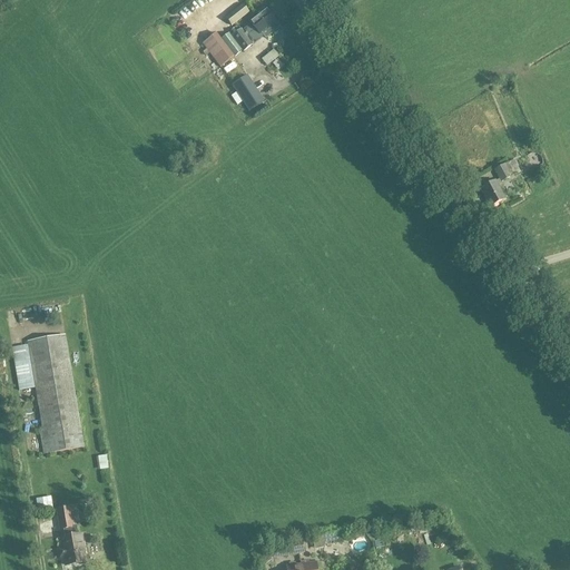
[(225,19),(232,27),(248,13),(243,6),(225,19)]
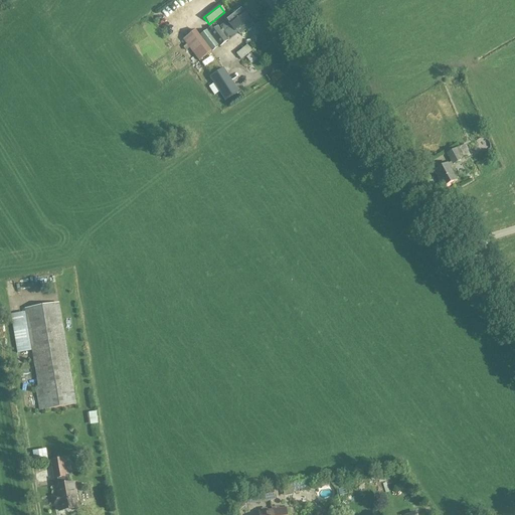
[(250,21),(241,9),(231,17),(230,16),(226,19),(235,32),(242,28),(244,31),(252,26),(249,22),(250,21)]
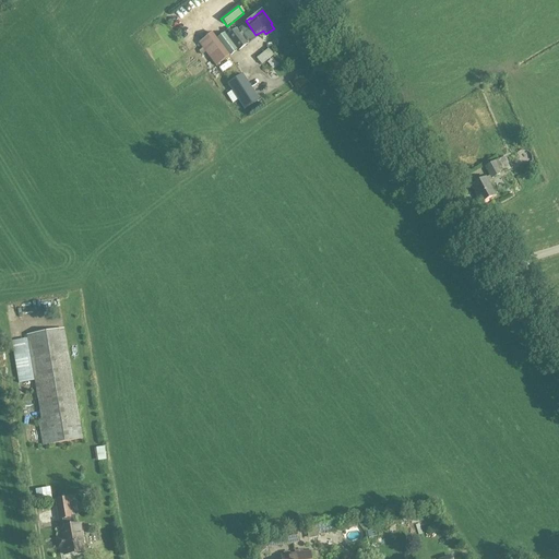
[(199,44),(216,67),(229,56),(212,34),(199,44)]
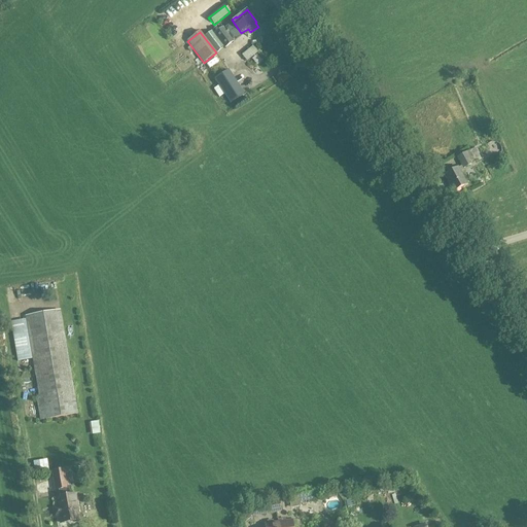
[(246,62),(257,53),(252,46),(241,56),(246,62)]
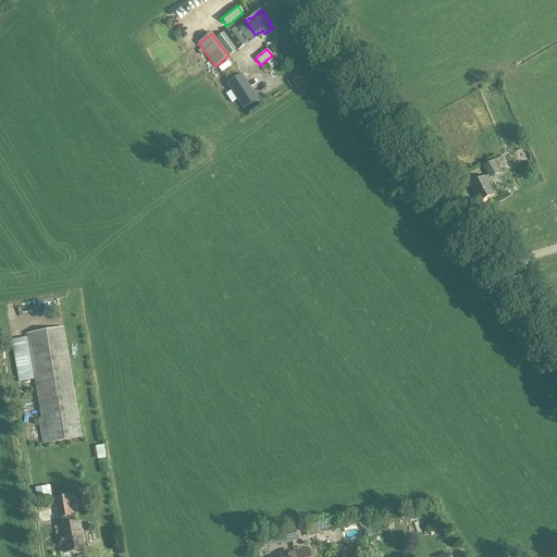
[(258,99),(242,75),(226,85),(243,109),(258,99)]
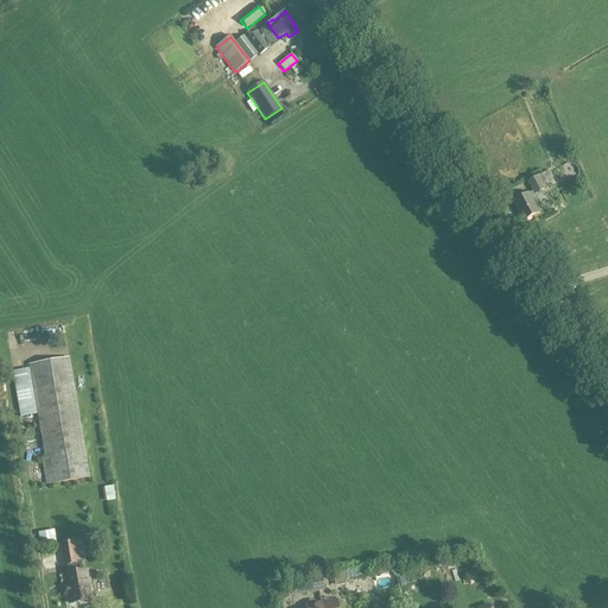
[(549,171),(527,182),(534,195),(549,188),(549,189),(556,185),(549,171)]
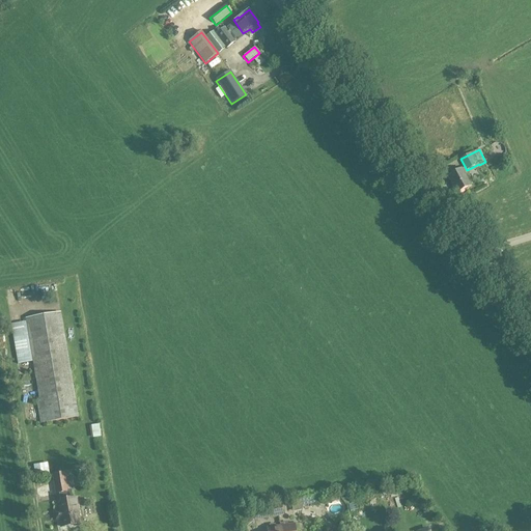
[(462,169),(448,177),(457,193),(470,186),(462,169)]
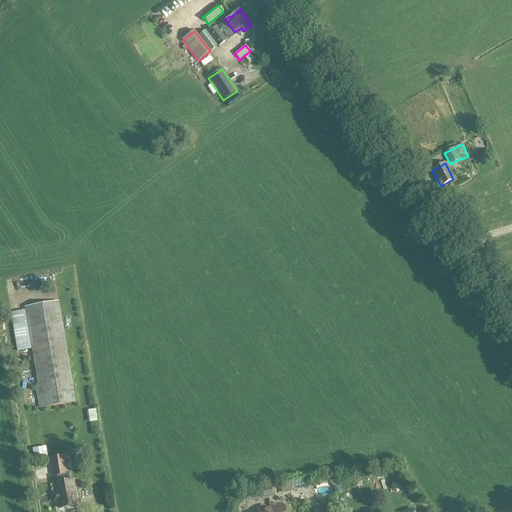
[(13,281),(3,281),(4,294),(13,294),(13,281)]
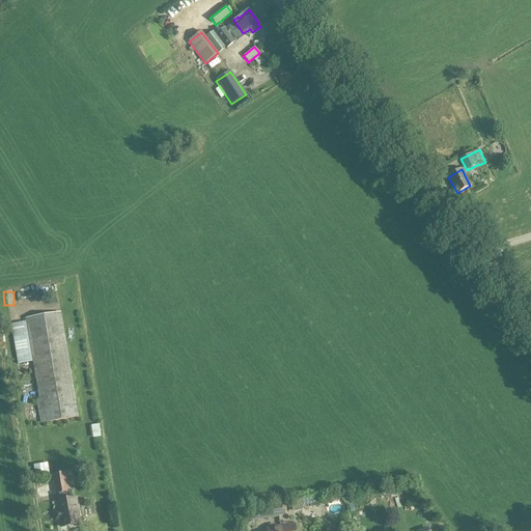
[(25,332),(27,331),(39,398),(36,398),(40,424),(79,417),(61,313),(25,319),(27,327),(24,327),(25,332)]
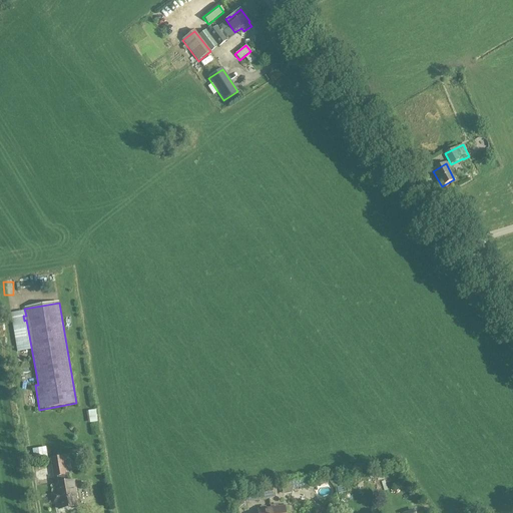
[(26,411),(33,410),(31,396),(24,397),(26,411)]
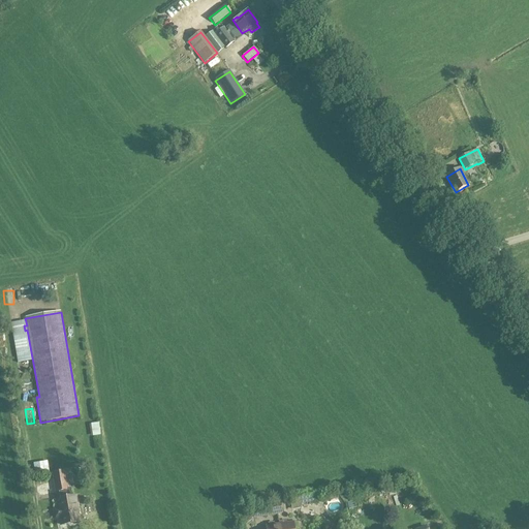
[(92,436),(99,434),(95,422),(89,423),(92,436)]
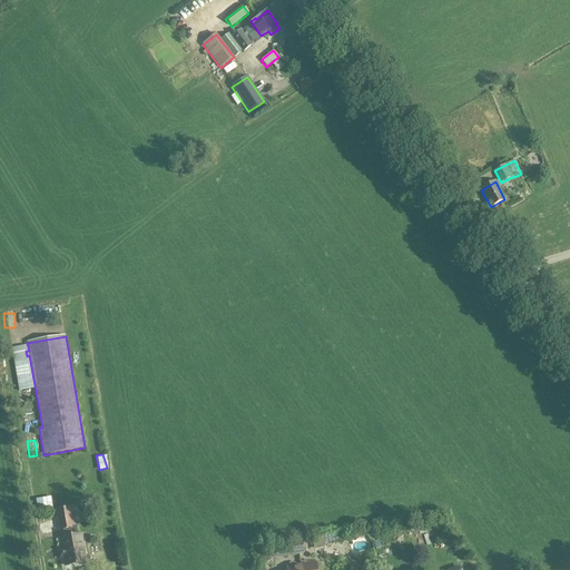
[(74,524),(69,504),(55,507),(58,528),(74,524)]
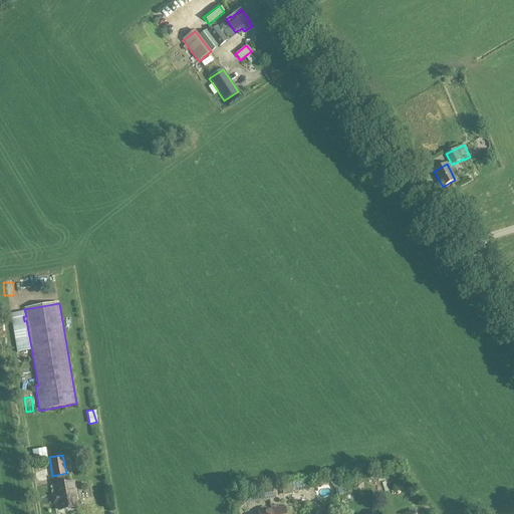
[(73,483),(55,486),(59,510),(77,507),(73,483)]
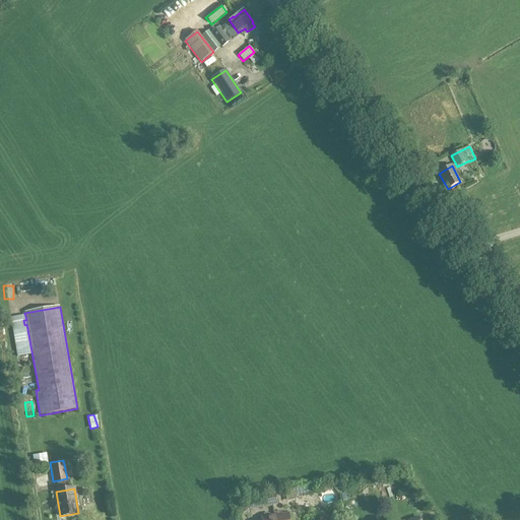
[(277,505),(275,492),(265,494),(265,497),(248,500),(250,510),(277,505)]
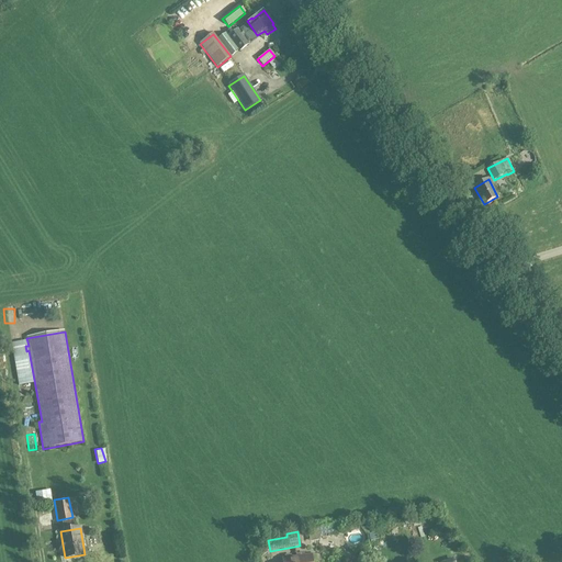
[(270,551),(268,540),(253,543),(256,560),(271,557),(270,551)]
